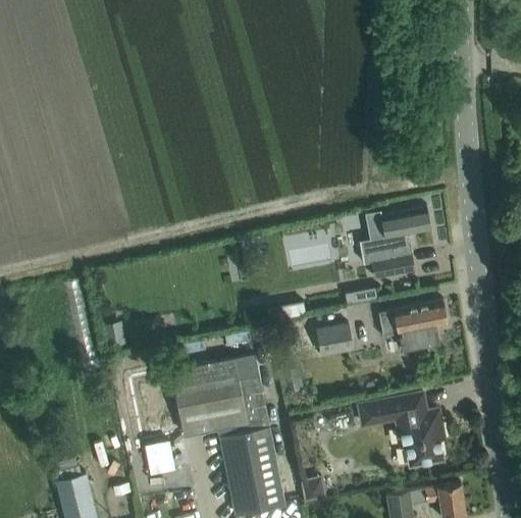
[(373,266),(375,278),(414,271),(407,238),(431,232),(427,210),(381,219),(380,213),(366,216),(371,243),(359,245),(364,267),(373,266)]
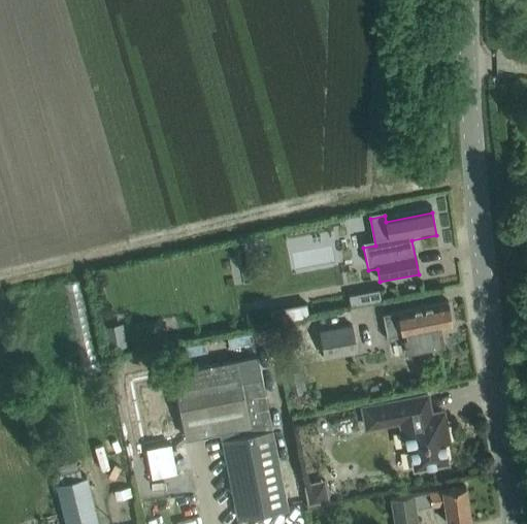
[(379,294),(350,298),(352,308),(381,303),(379,294)]
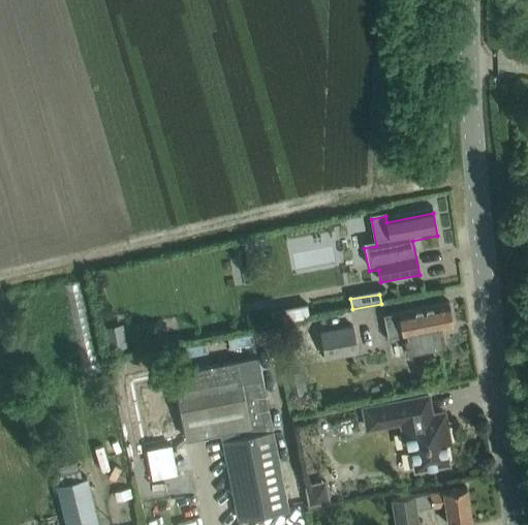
[(449,305),(384,318),(389,342),(405,338),(408,358),(445,349),(442,336),(441,336),(441,331),(454,329),(449,305)]
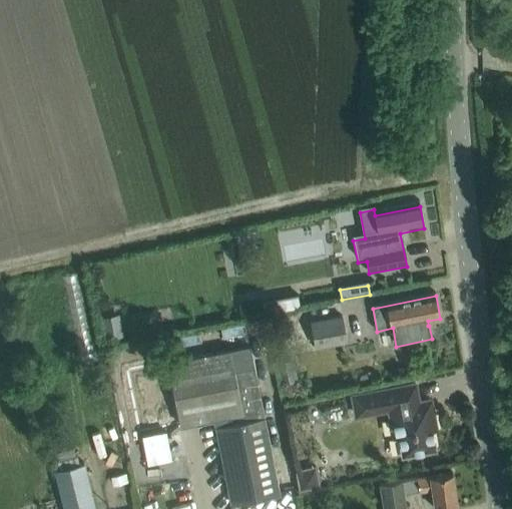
[(299,297),(264,304),(267,316),(302,310),(299,297)]
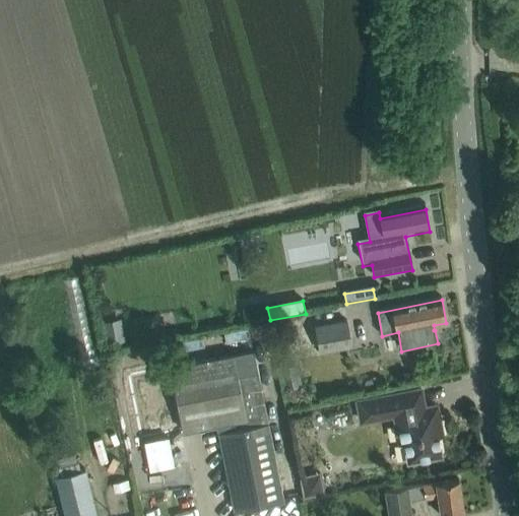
[(352,349),(348,323),(316,329),(319,356),(352,349)]
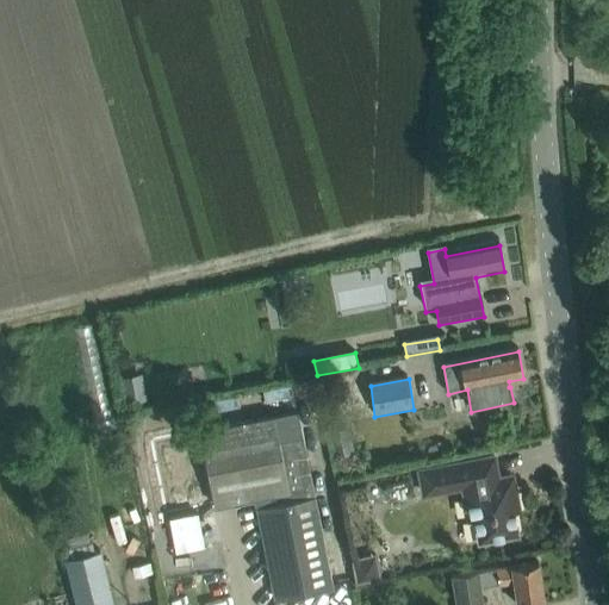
[(156,415),(153,384),(130,386),(134,418),(156,415)]
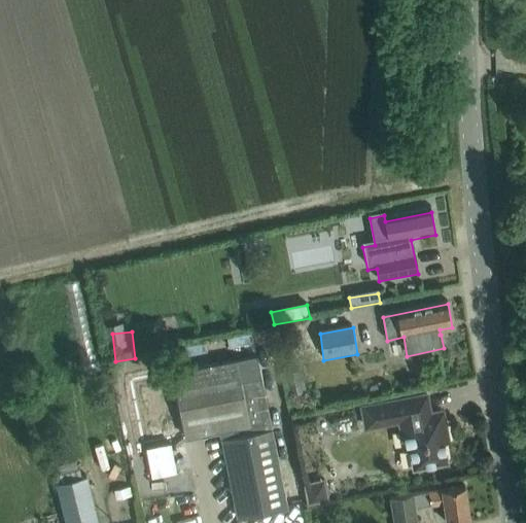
[(237,361),(134,382),(147,448),(221,432),(239,521),(288,512),(257,358),(237,362),(237,361)]
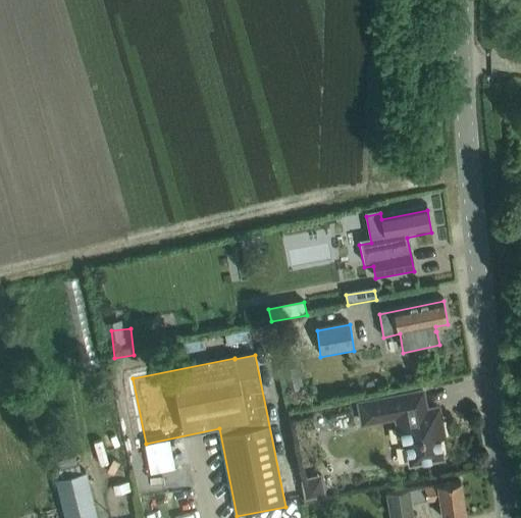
[(444,439),(440,421),(432,422),(430,412),(426,412),(423,394),(357,406),(361,428),(395,421),(400,451),(408,450),(410,465),(441,459),(438,441),(444,439)]
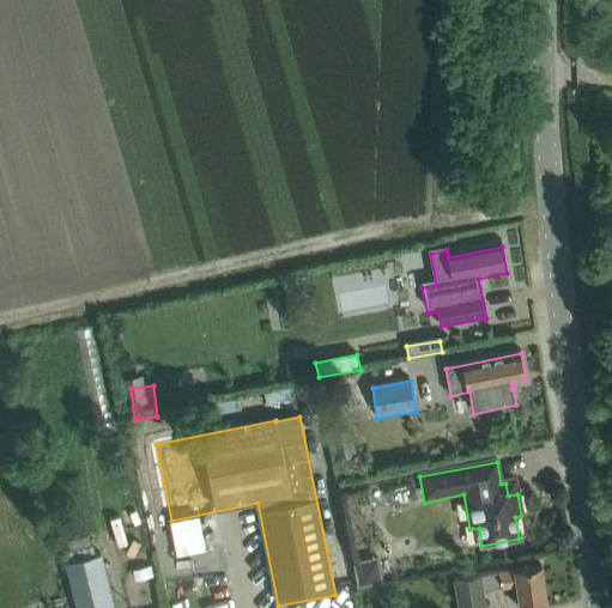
[(147,530),(122,536),(129,561),(153,554),(147,530)]
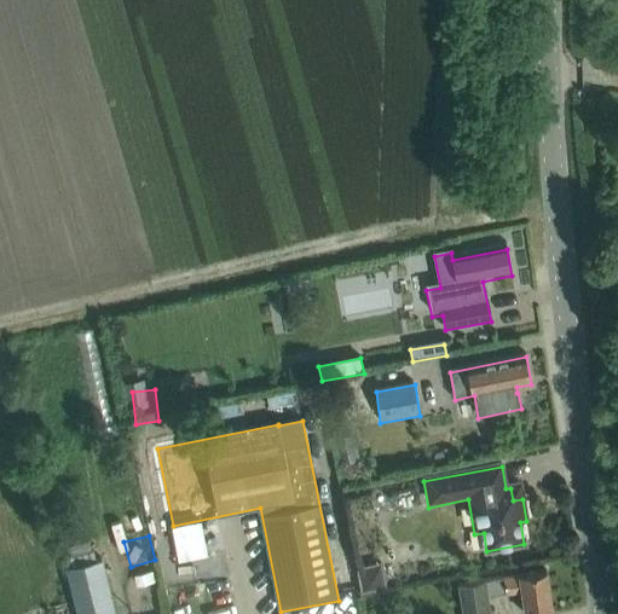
[(115,613),(102,562),(67,571),(76,613),(115,613)]
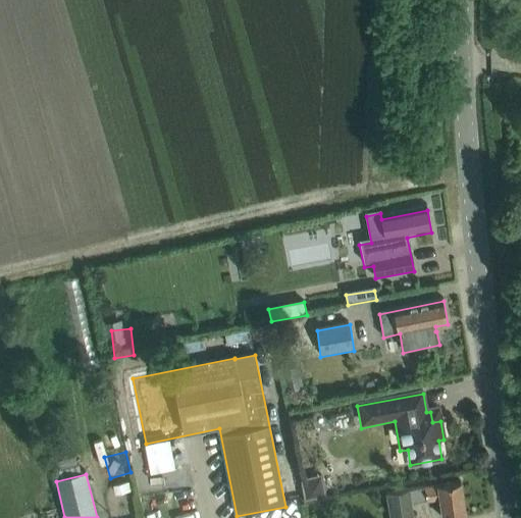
[(132,477),(116,482),(122,502),(139,497),(132,477)]
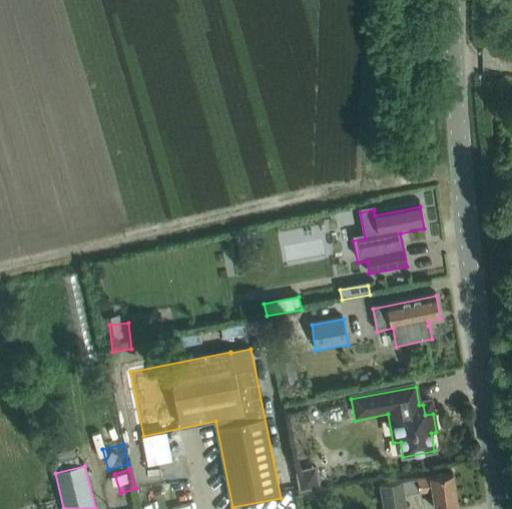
[(322,491),(317,469),(296,474),(300,496),(322,491)]
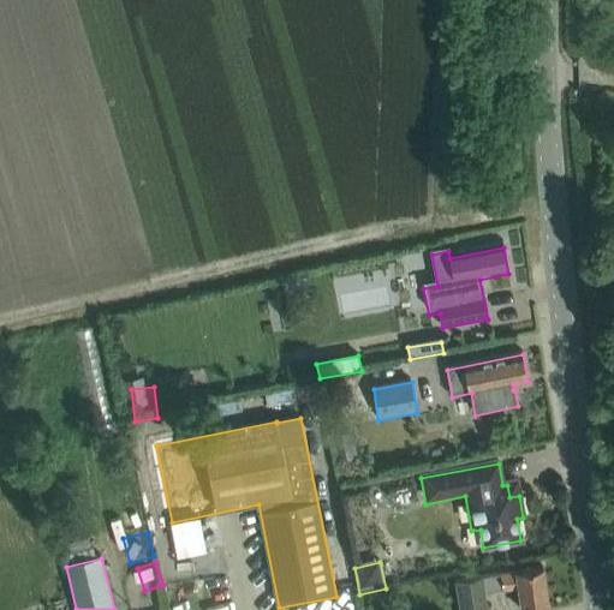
[(543,569),(458,584),(462,609),(486,609),(484,596),(519,590),(522,609),(549,609),(543,569)]
